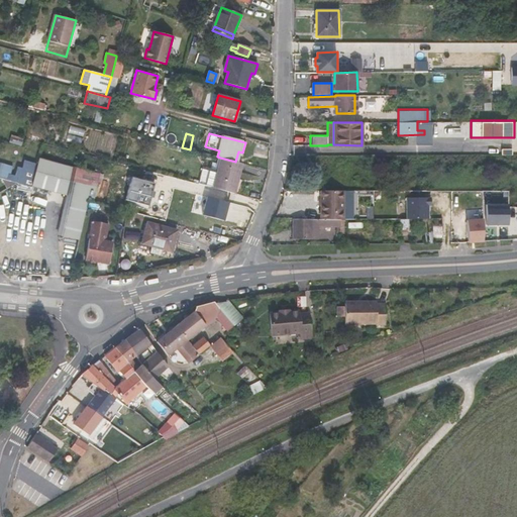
[(234,193),(243,164),(235,162),(220,158),(213,187),(234,193)]
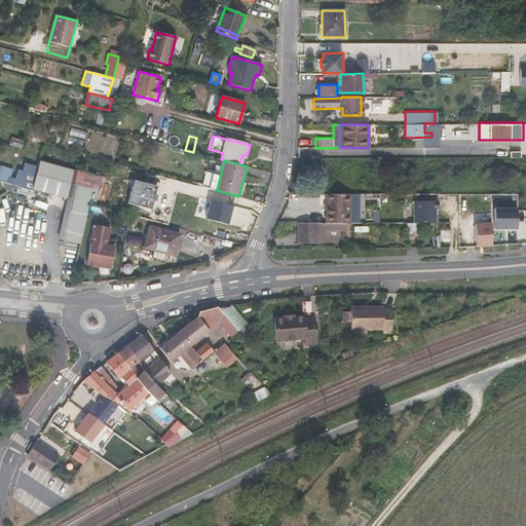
[(38,191),(69,199),(89,204),(95,205),(99,191),(100,185),(103,186),(105,178),(73,170),(74,167),(46,161),(38,191)]
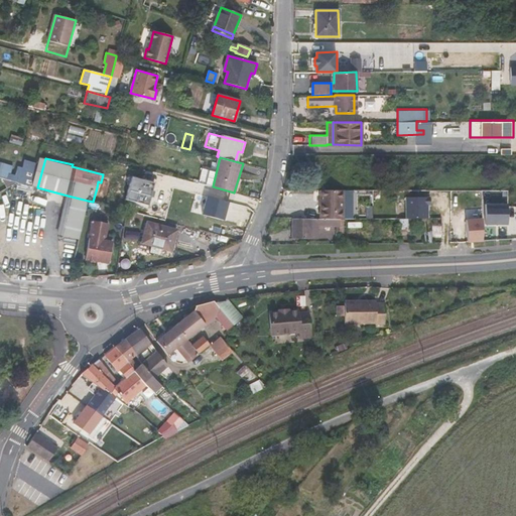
[(17,182),(31,185),(35,171),(36,166),(37,163),(24,160),(22,167),(17,165),(14,175),(18,177),(17,182)]
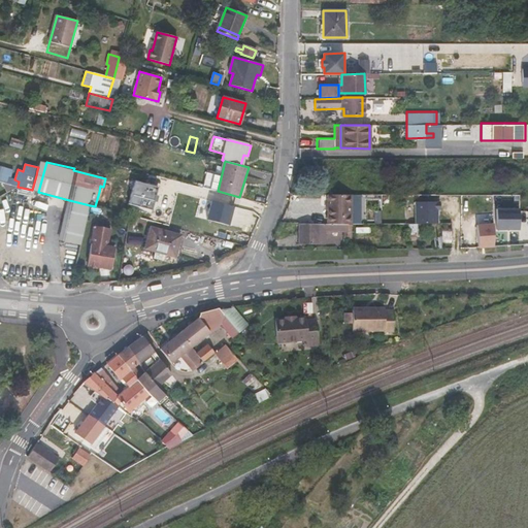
[(0,182),(9,184),(11,177),(2,174),(3,168),(0,167),(0,182)]
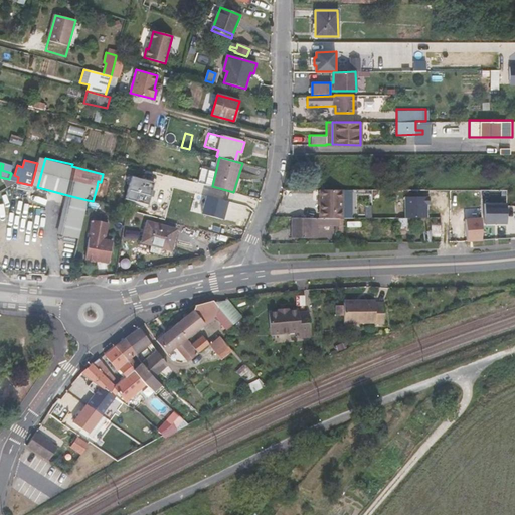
[(0,191),(17,182),(9,179),(0,177),(0,182),(5,184),(0,186),(0,191)]
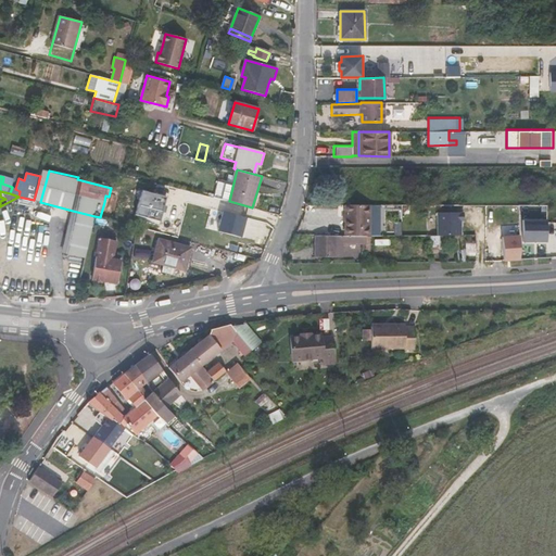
[(371,236),(371,204),(346,204),(346,235),(371,236)]
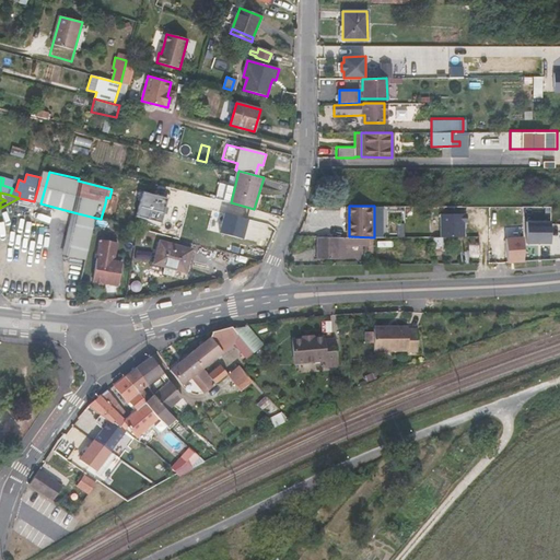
[(85,259),(95,218),(73,212),(65,254),(85,259)]
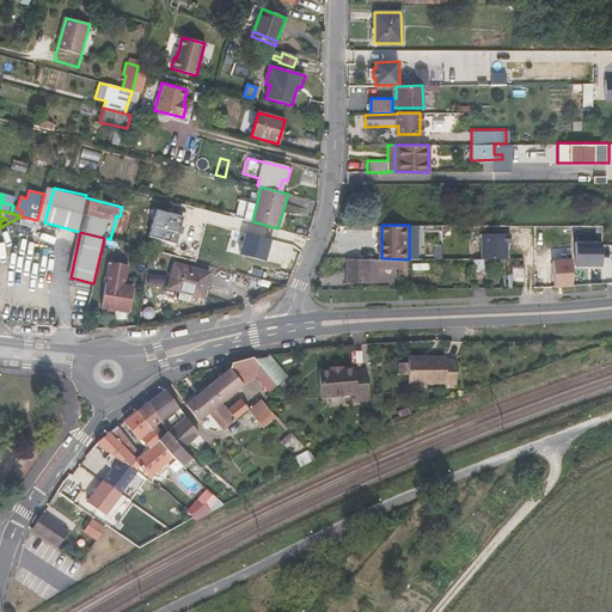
[(439,255),(448,255),(453,255),(454,239),(435,239),(435,245),(428,245),(428,233),(411,233),(411,255),(439,255)]
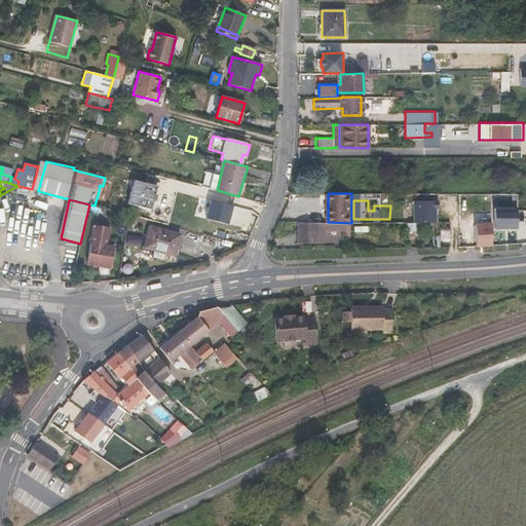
[(219,222),(239,227),(242,214),(223,209),(219,222)]
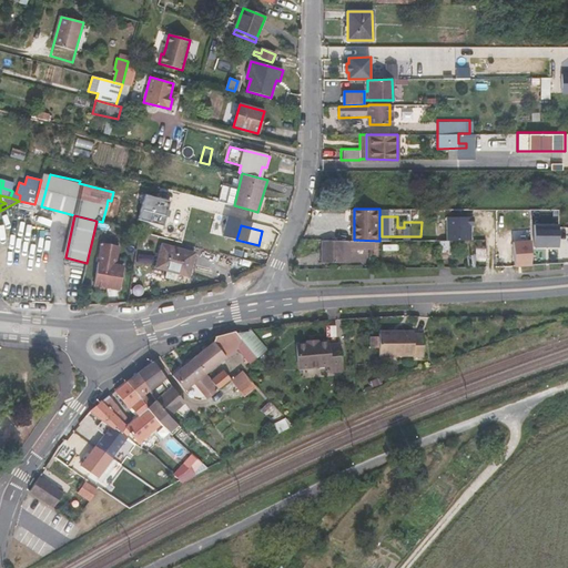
[(351,250),(374,250),(374,241),(322,241),(322,263),(351,263),(351,250)]
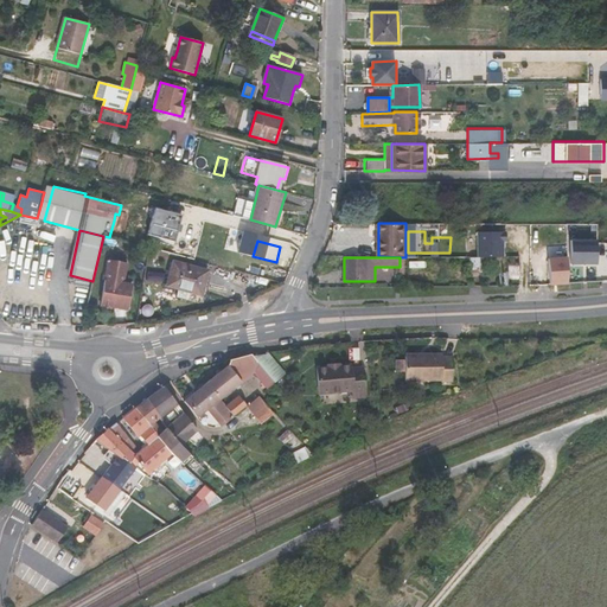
[(108,259),(98,304),(127,308),(132,283),(122,282),(127,262),(108,259)]
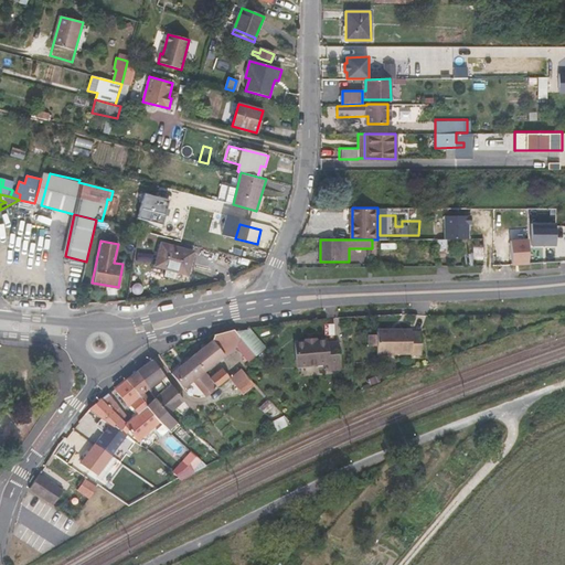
[(155,266),(181,274),(185,251),(161,243),(155,266)]
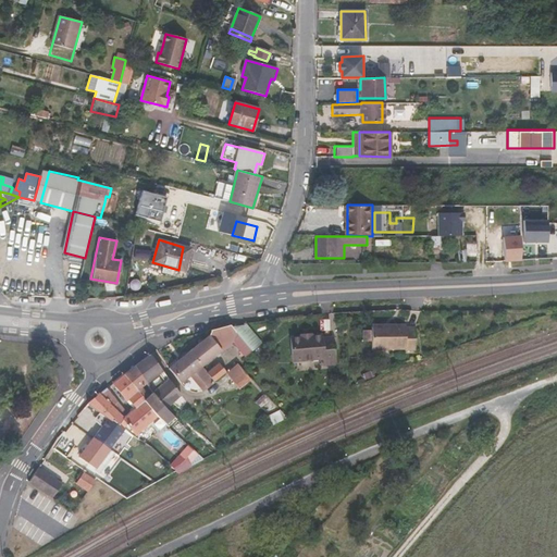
[(467,258),(477,257),(477,255),(477,243),(477,239),(467,239),(467,258)]
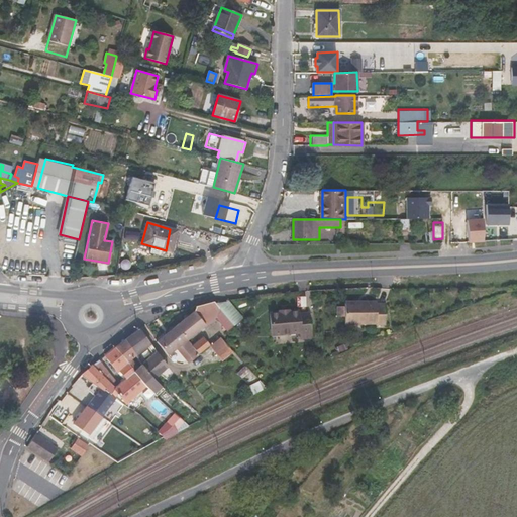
[(170,229),(166,250),(171,251),(177,231),(170,229)]
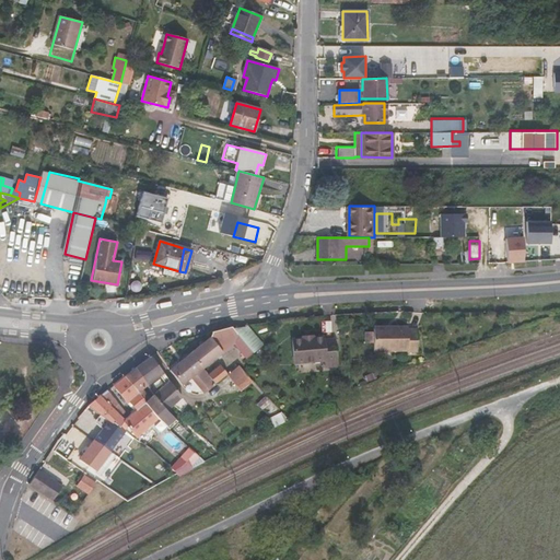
[(202,369),(216,383),(237,364),(264,343),(248,325),(230,327),(223,329),(212,331),(210,337),(189,353),(202,369)]
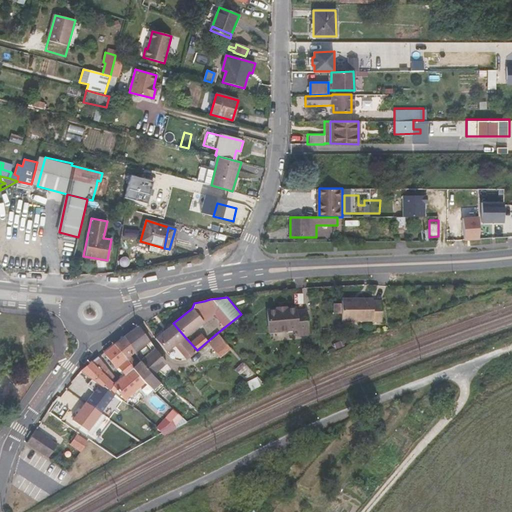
[(343,321),(383,322),(383,301),(374,301),(374,299),(343,298),(343,321)]
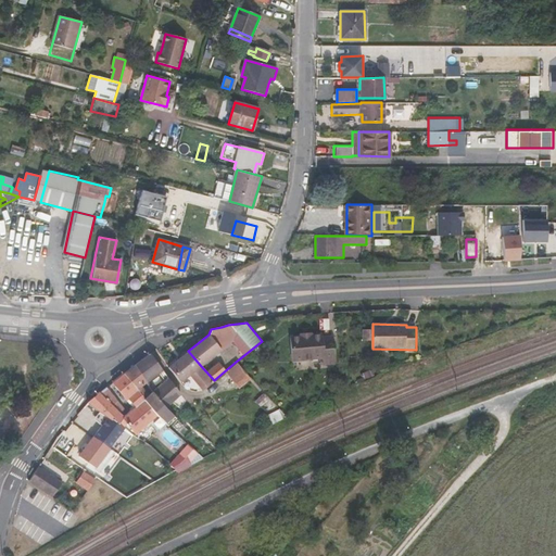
[(301,337),(291,337),(292,361),(323,359),(323,364),(335,363),(333,339),(323,339),(323,336),(313,336),(313,335),(301,335),(301,337)]
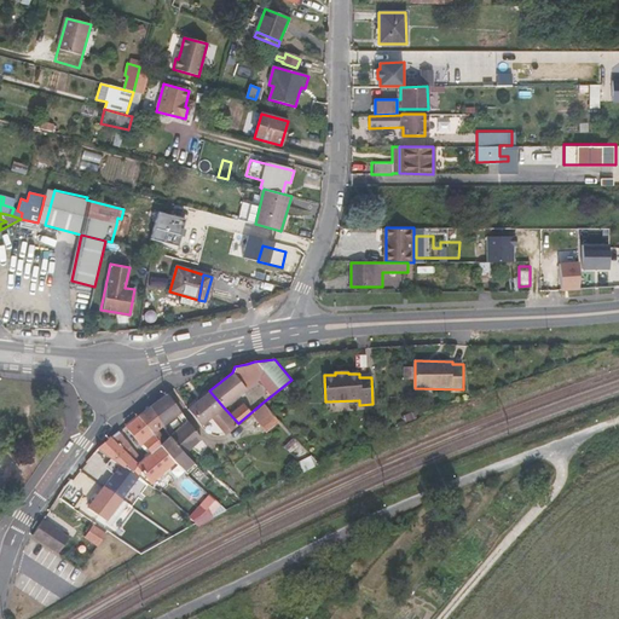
[(201,426),(224,408),(209,391),(187,409),(201,426)]
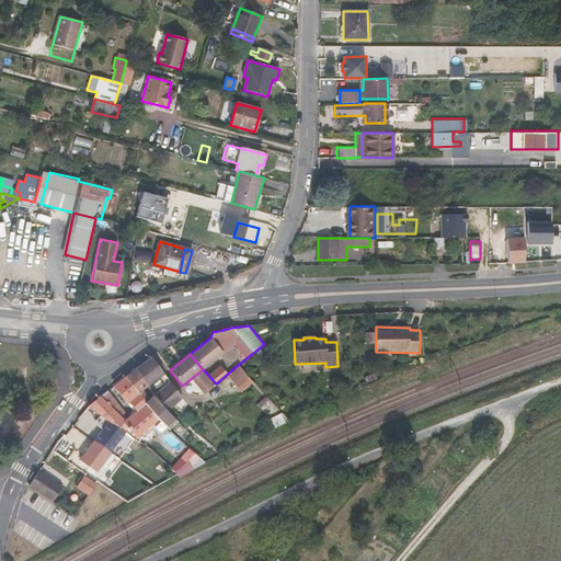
[(182,398),(150,357),(135,369),(147,386),(159,377),(164,385),(153,393),(167,411),(182,398)]
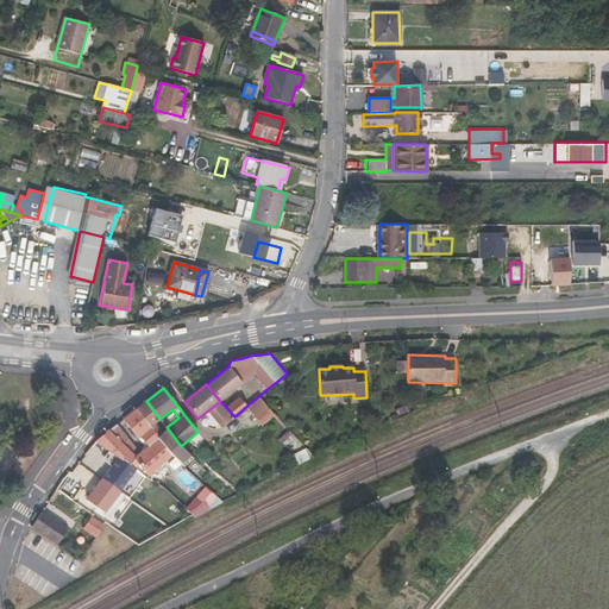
[(258,396),(234,416),(243,426),(244,427),(244,426),(245,428),(265,412),(264,409),(268,407),(258,396)]
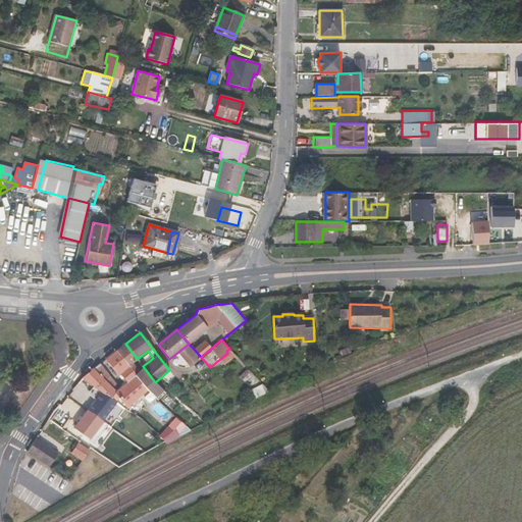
[(122,345),(116,351),(126,364),(127,364),(129,364),(131,365),(133,364),(132,363),(137,359),(125,344),(122,345)]
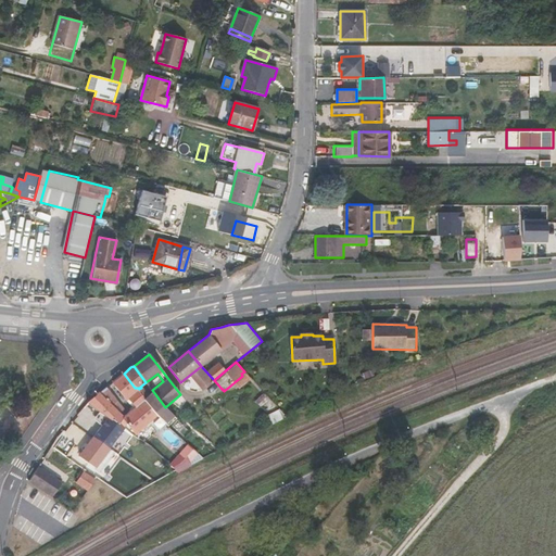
[(193,396),(214,380),(201,366),(180,382),(192,397),(193,396)]
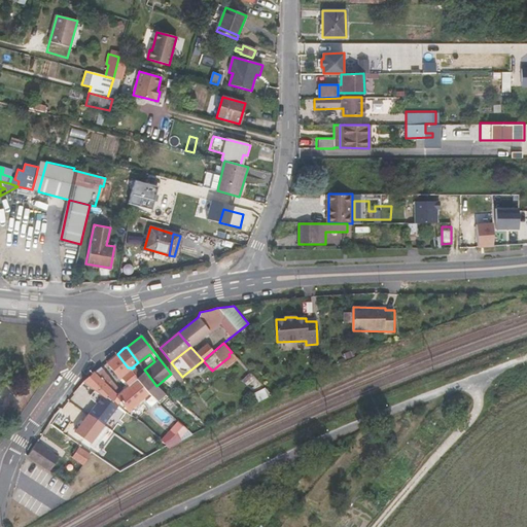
[(95,372),(82,382),(92,388),(96,391),(115,405),(120,401),(128,411),(127,412),(130,414),(142,403),(147,409),(156,401),(147,393),(135,378),(128,367),(117,354),(107,362),(119,379),(121,378),(128,384),(116,394),(106,385),(111,381),(101,367),(95,372)]
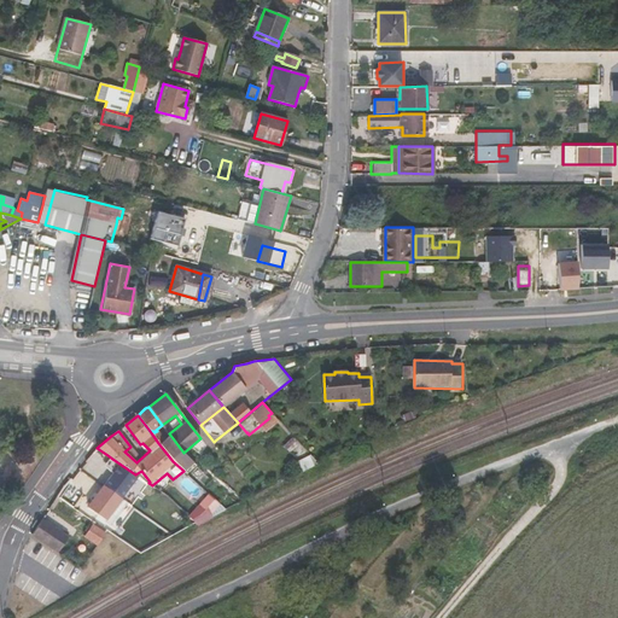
[(169,433),(158,443),(173,461),(184,471),(193,462),(185,455),(184,453),(169,433)]
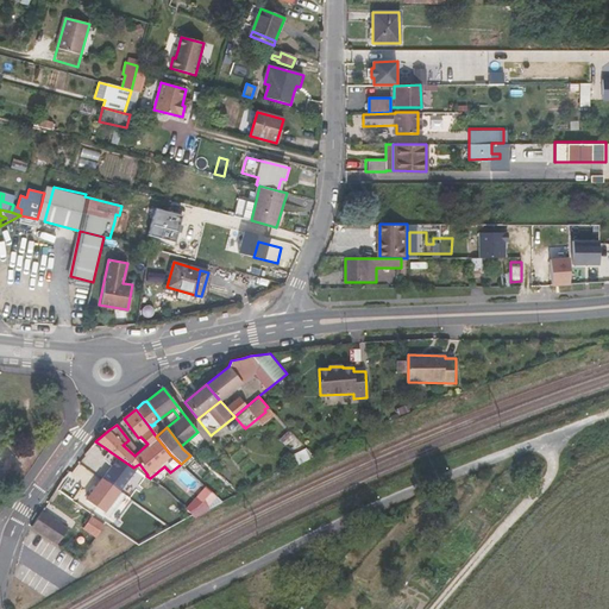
[(106,449),(95,441),(94,444),(90,447),(100,453),(106,449)]
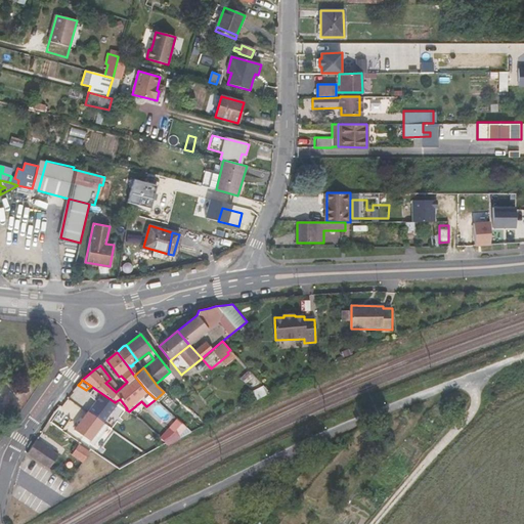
[(176,394),(183,388),(179,383),(172,389),(176,394)]
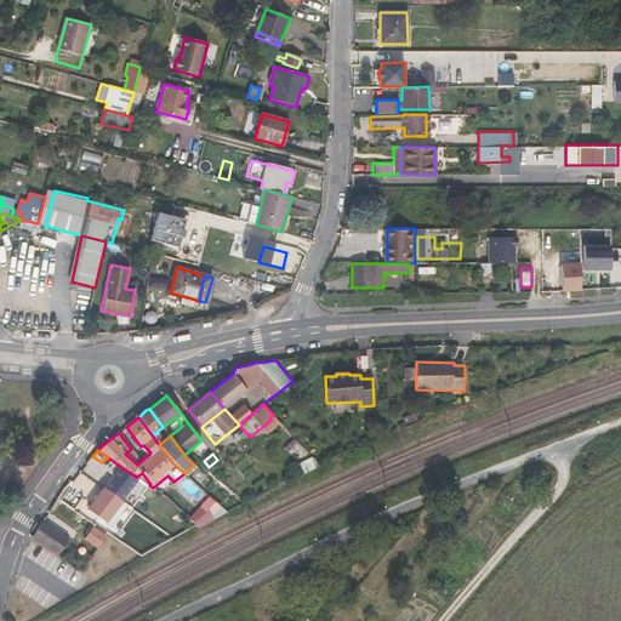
[(141,489),(144,483),(136,477),(113,461),(108,467),(115,472),(86,508),(106,523),(135,485),(141,489)]
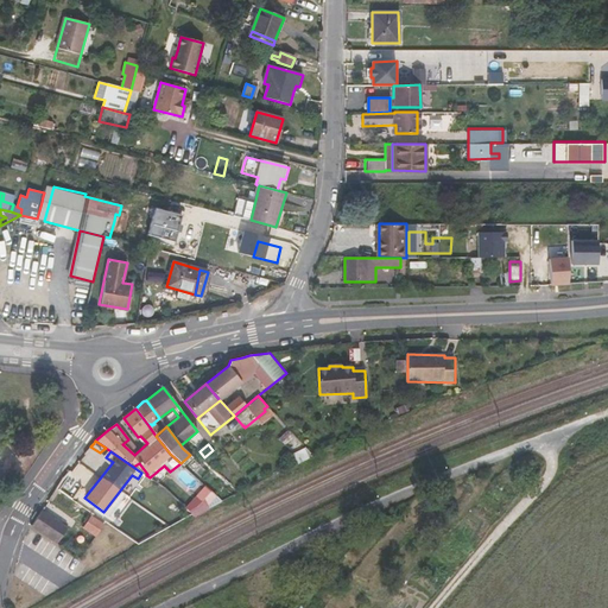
[(63,477),(62,479),(71,487),(82,475),(73,467),(63,477)]
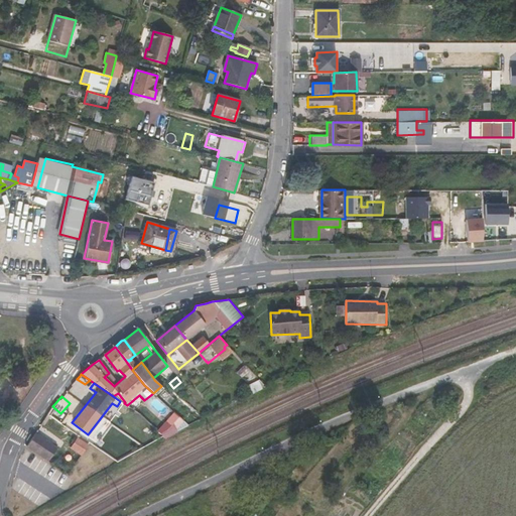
[(192,414),(197,419),(202,416),(206,414),(203,408),(200,409),(200,410),(192,414)]
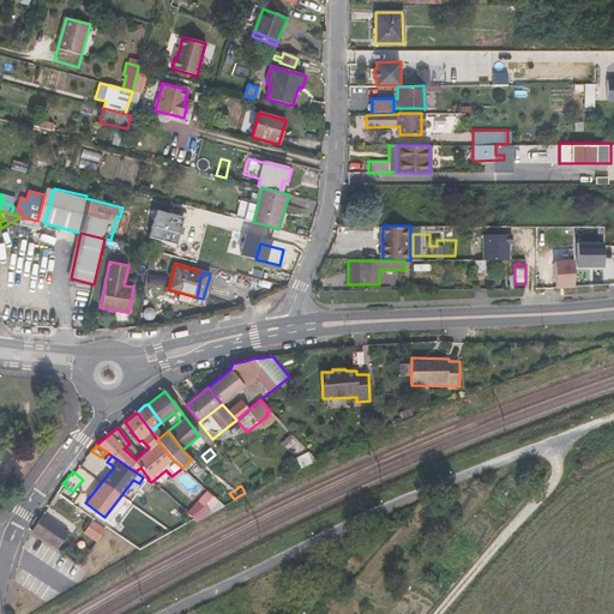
[(50,501),(48,505),(54,509),(62,498),(61,497),(56,493),(50,501)]
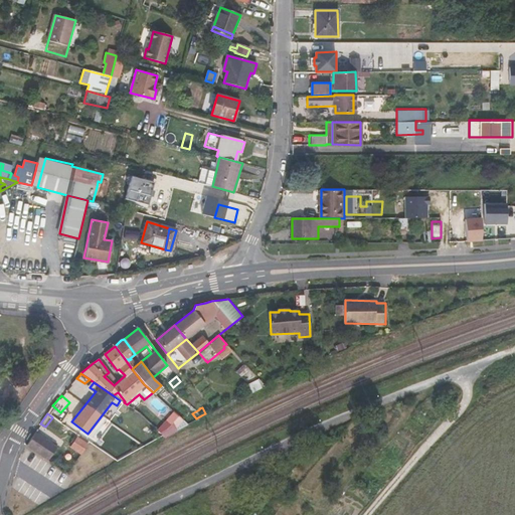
[(26,446),(26,447),(46,461),(56,447),(35,432),(26,446)]
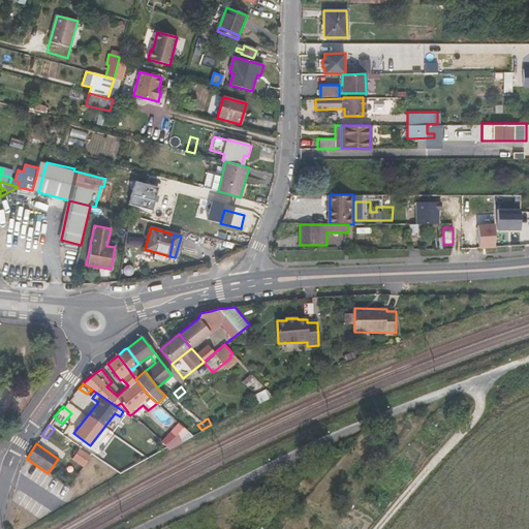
[(71,460),(82,467),(89,456),(85,453),(86,450),(80,446),(78,448),(80,448),(71,460)]
